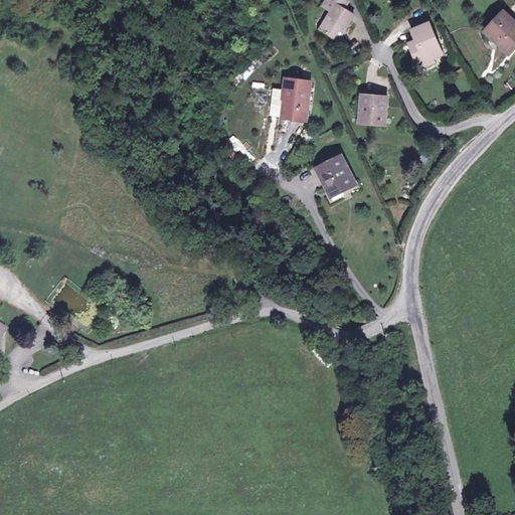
[(365,4),(356,0),(320,0),(320,2),(331,8),(319,29),(343,43),(365,4)]
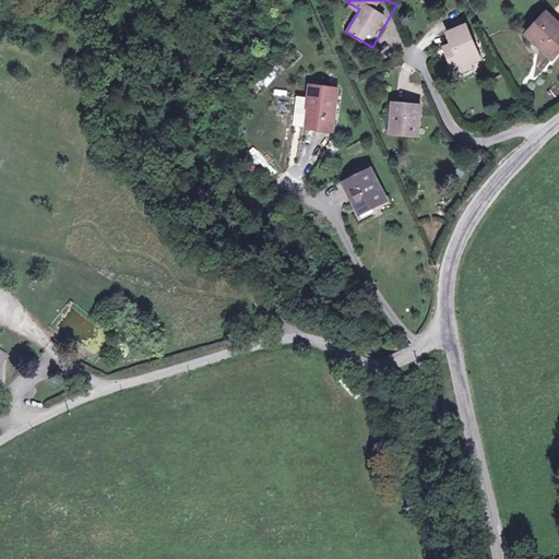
[(558,56),(558,21),(547,10),(523,33),(552,63),(558,56)]
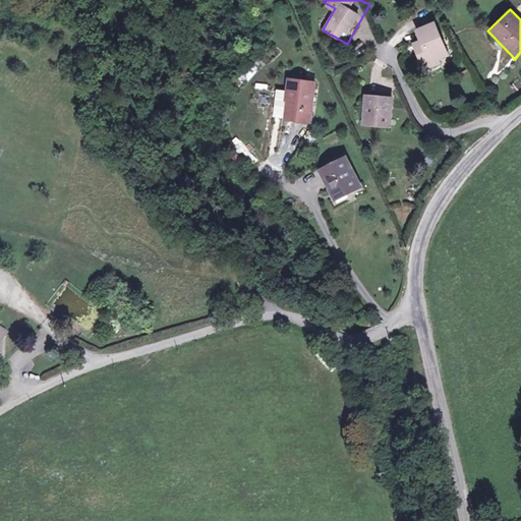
[(453,59),(438,20),(417,29),(420,38),(411,41),(423,71),(453,59)]
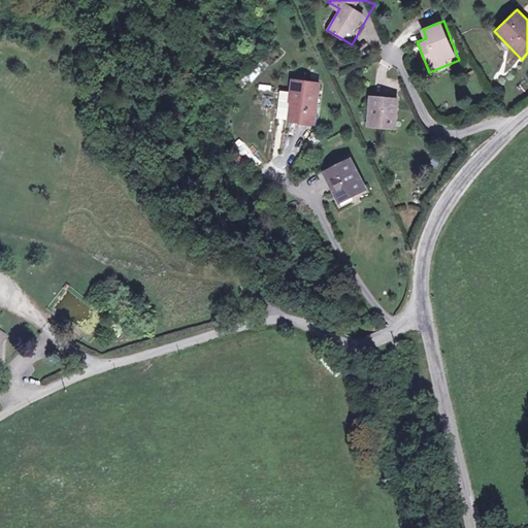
[(324,80),(290,77),(286,121),(319,124),(324,80)]
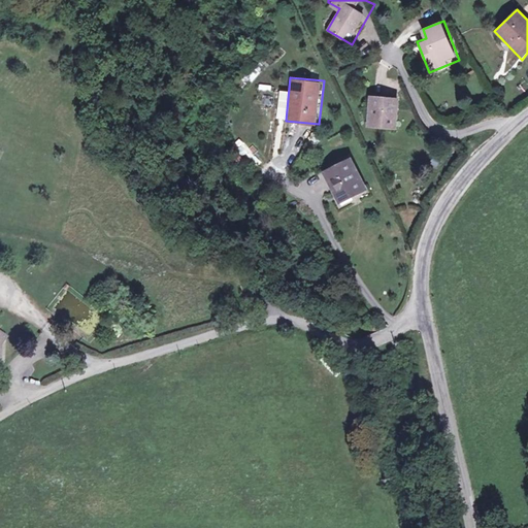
[(399,99),(370,95),(366,125),(394,129),(399,99)]
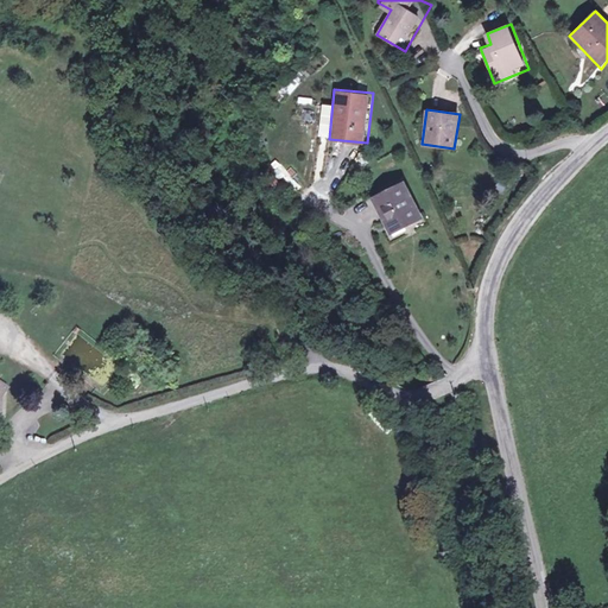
[(500,178),(494,189),(504,194),(510,183),(500,178)]
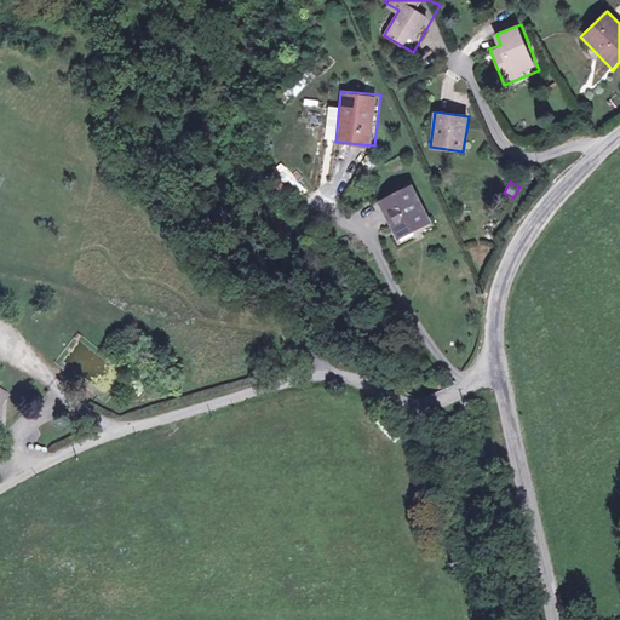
[(417,184),(378,201),(396,241),(434,225),(417,184)]
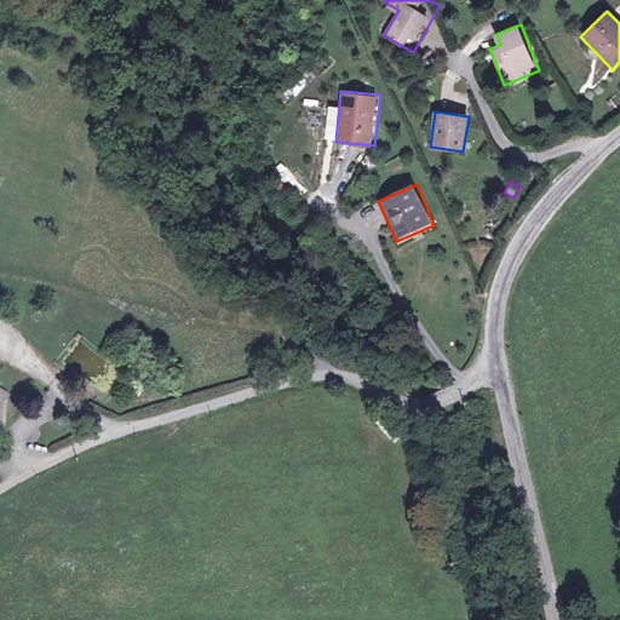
[(0,414),(12,395),(0,384),(0,414)]
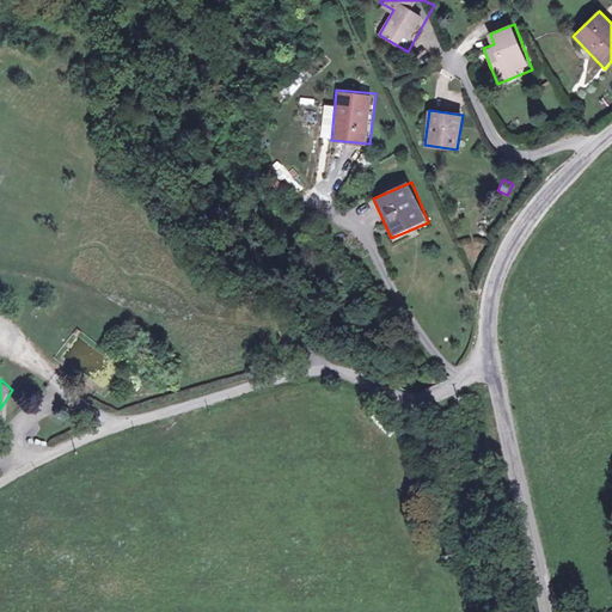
All buildings are outlined.
